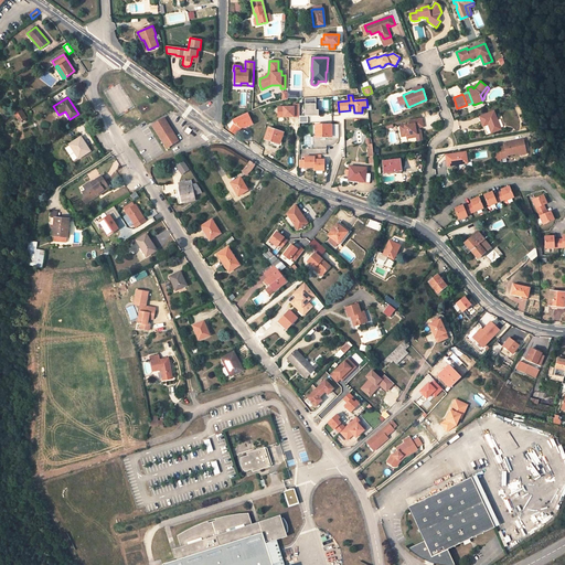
[(305,116),(300,116),(300,118),(300,123),(308,123),(308,117),(319,117),(319,110),(316,110),(316,98),(305,99),(305,116)]
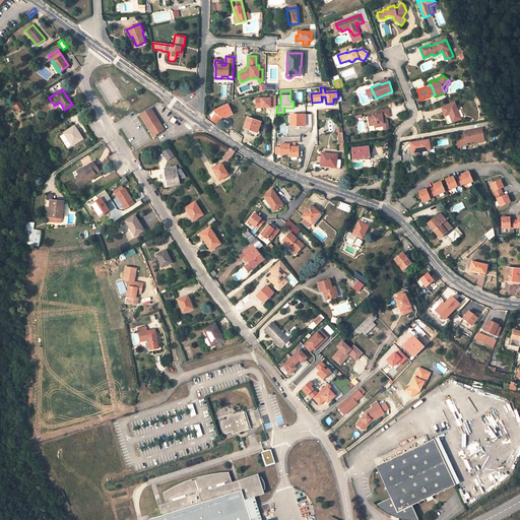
[(271,100),(256,100),(256,109),(276,109),(276,107),(276,98),(271,98),(271,100)]
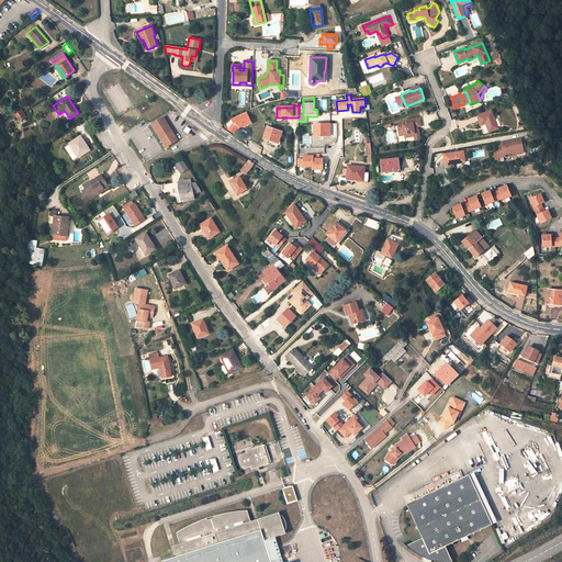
[(492,110),(478,115),(481,124),(485,123),(489,131),(498,127),(494,116),(492,110)]
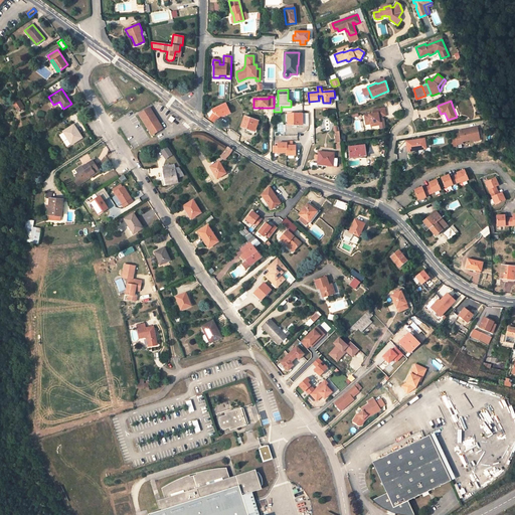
[(213,110),(214,113),(220,118),(223,116),(225,115),(226,116),(231,114),(226,104),(213,110)]
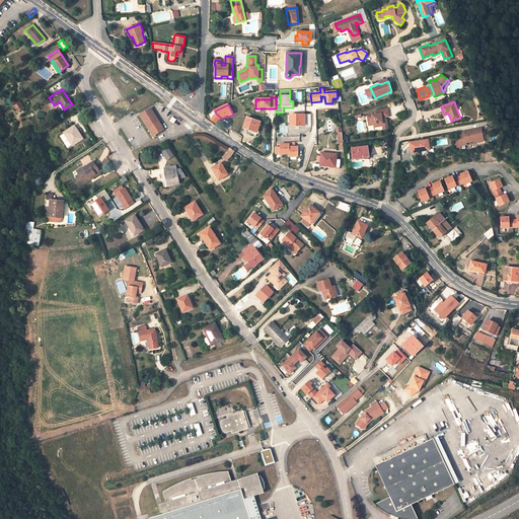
[(140,114),(139,115),(151,135),(152,136),(162,130),(163,129),(156,119),(150,108),(150,107),(140,114)]
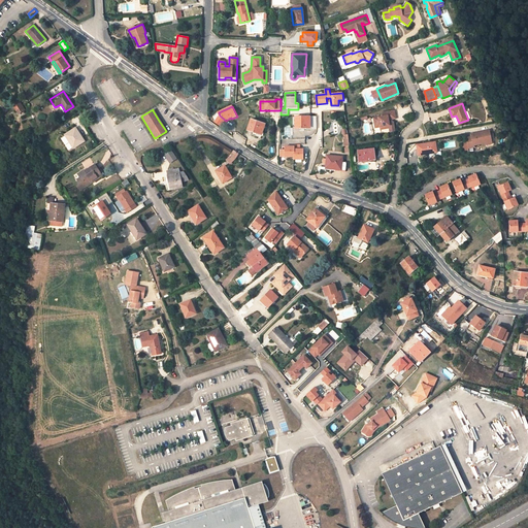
[(384,116),(374,118),(375,127),(381,126),(385,126),(385,128),(389,127),(390,132),(395,131),(394,122),(392,121),(391,121),(391,119),(396,119),(395,110),(383,112),(384,116)]
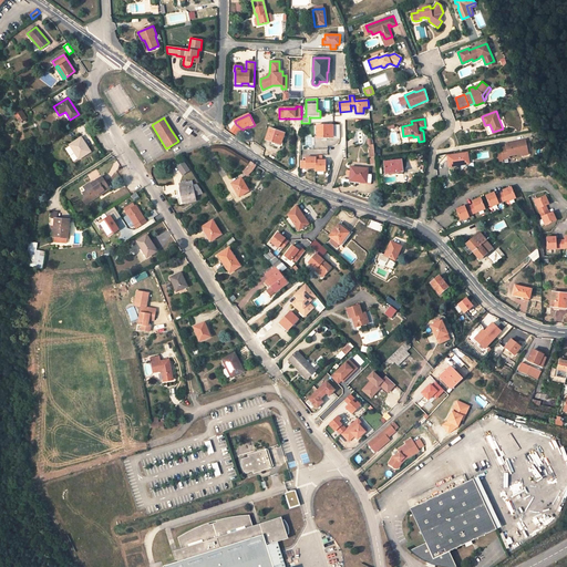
[(243,130),(236,124),(232,131),(238,136),(243,130)]
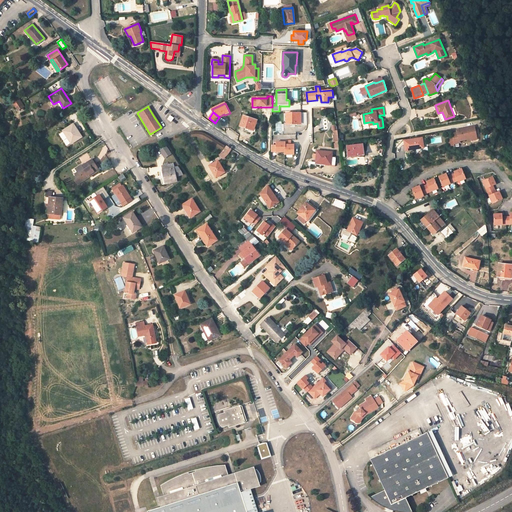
[(301,113),(286,113),(286,124),(291,124),(291,127),(295,127),(295,124),(301,124),(301,113)]
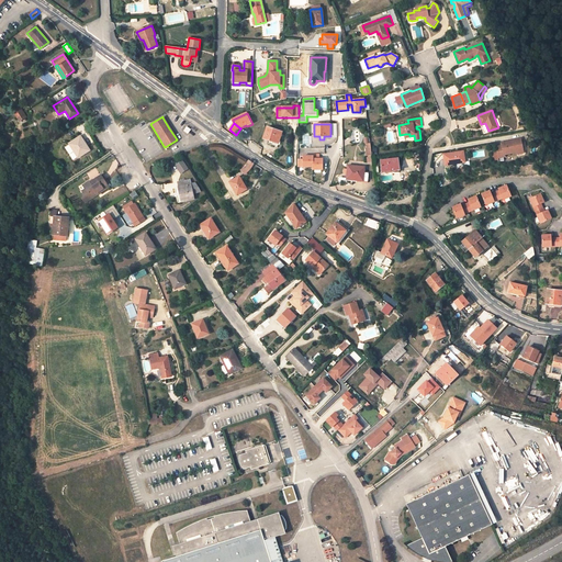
[(282,132),(267,127),(263,138),(268,141),(267,143),(271,144),(272,142),(278,143),(282,132)]
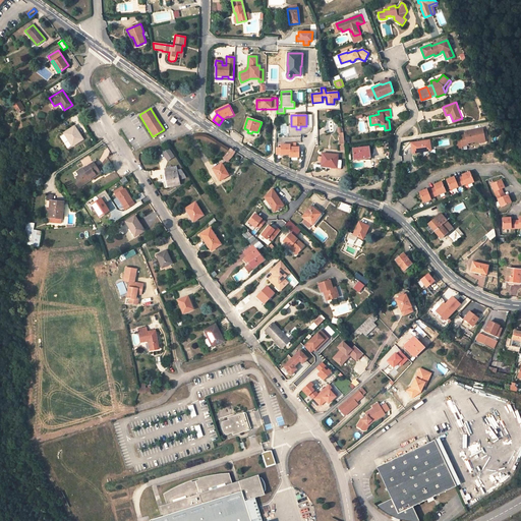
[(74,126),(63,132),(72,146),(82,139),(74,126)]
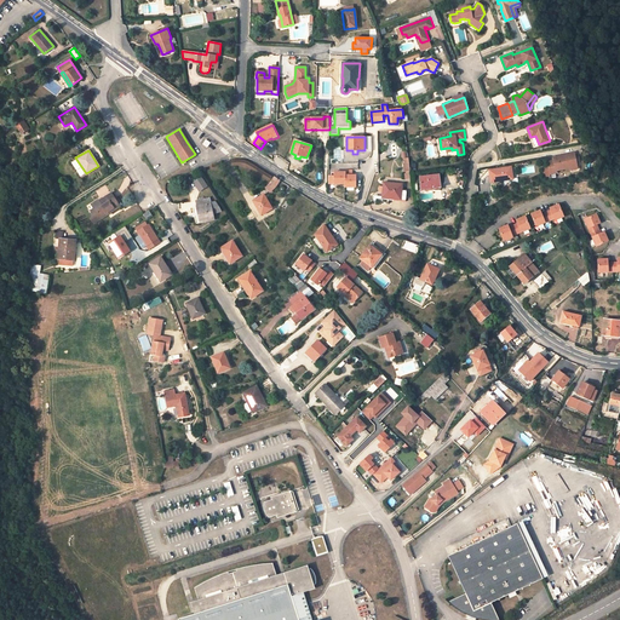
[(547,161),(550,173),(557,172),(556,170),(570,167),(578,166),(575,154),(568,156),(568,154),(554,156),(555,159),(547,161)]
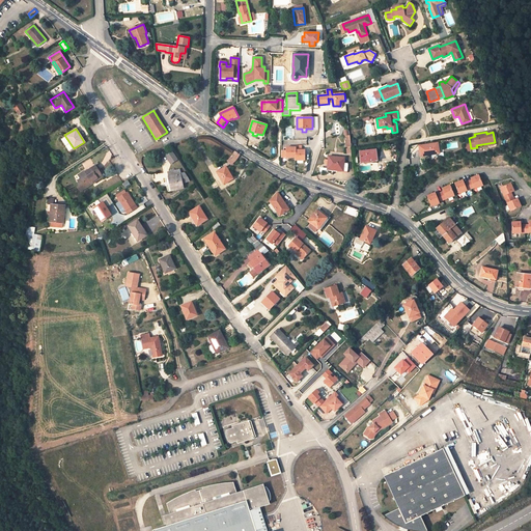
[(440,152),(438,142),(419,144),(420,156),(440,152)]
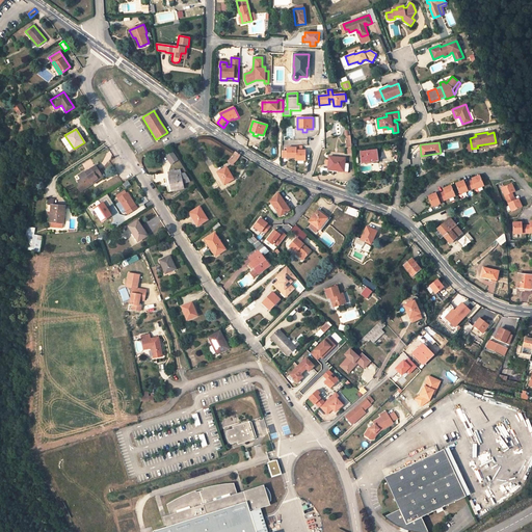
[(287,151),(282,151),(282,158),(296,158),(296,160),(306,160),(306,151),(296,151),(296,148),(287,148),(287,151)]
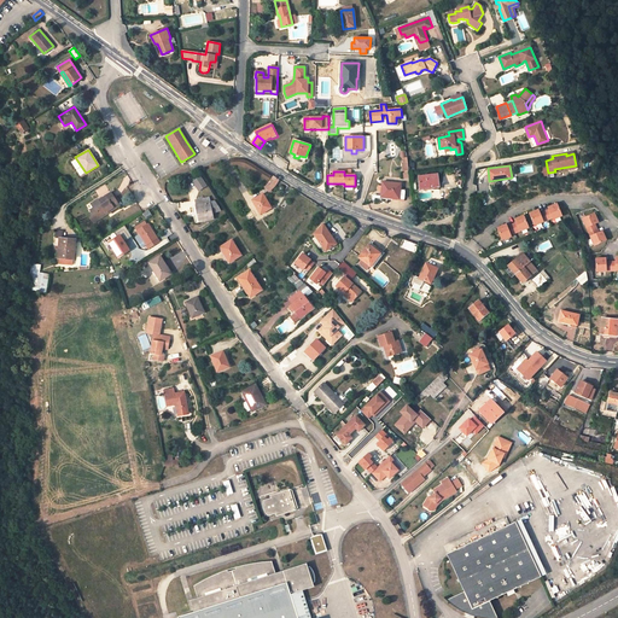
[(437,174),(419,176),(420,188),(439,186),(437,174)]
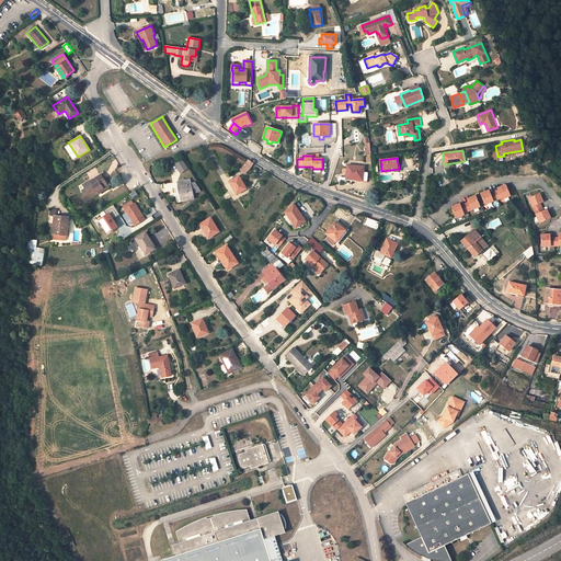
[(249,159),(245,164),(240,170),(244,173),(250,168),(253,162),(249,159)]
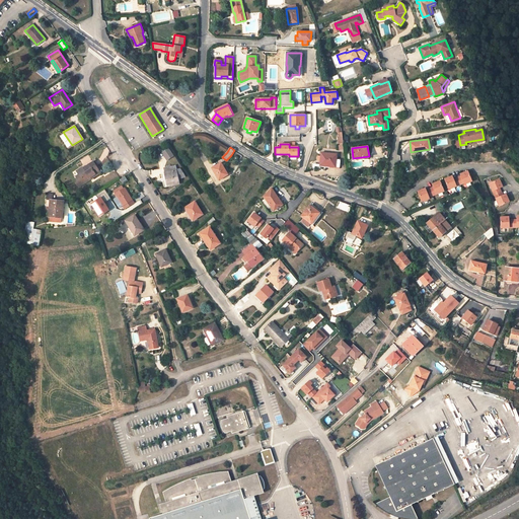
[(168,148),(162,152),(167,160),(173,156),(168,148)]
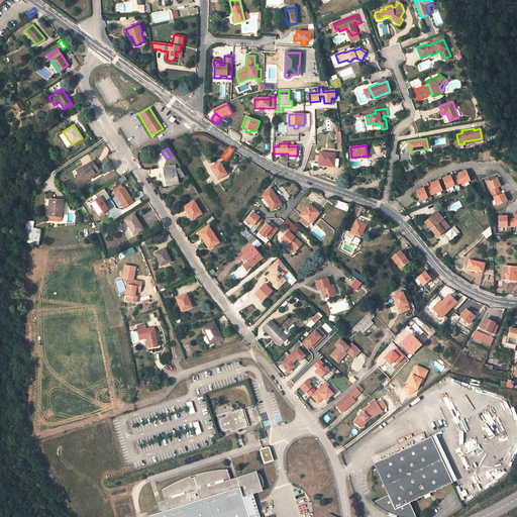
[(335,153),(320,152),(319,164),(327,164),(327,166),(338,167),(339,159),(334,159),(335,153)]
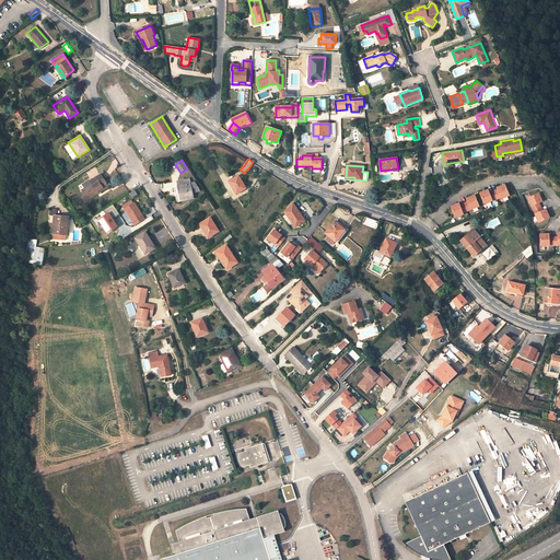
[(85,201),(91,197),(96,194),(95,191),(106,184),(101,174),(90,182),(89,181),(83,184),(88,191),(84,194),(83,198),(85,201)]
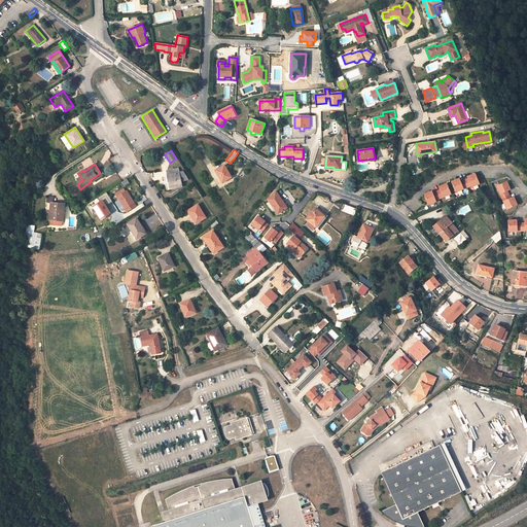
[(224,166),(215,171),(221,182),(231,177),(224,166)]
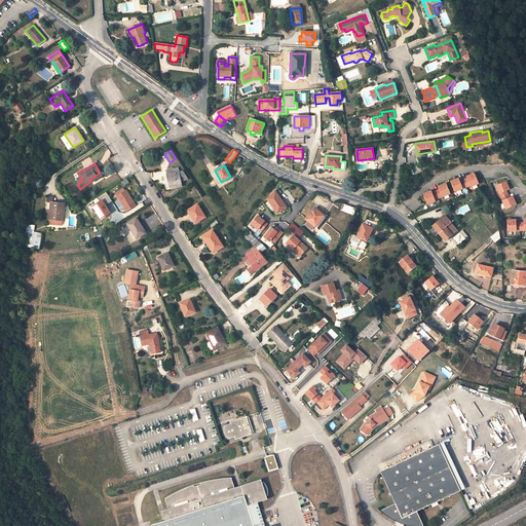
[(167,175),(163,176),(164,181),(164,184),(166,189),(171,188),(181,186),(178,172),(176,173),(175,168),(166,170),(167,175)]
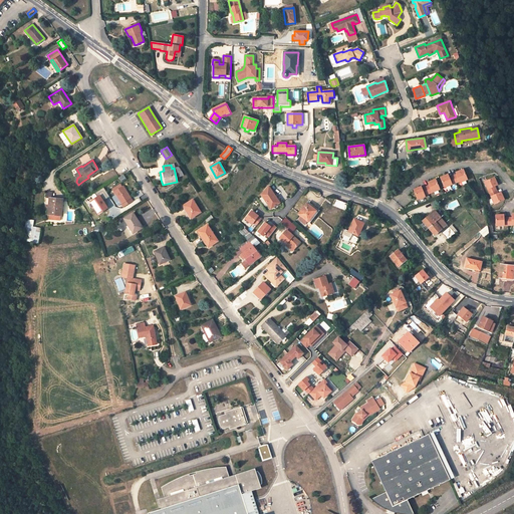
[(240,170),(236,167),(231,174),(234,177),(240,170)]
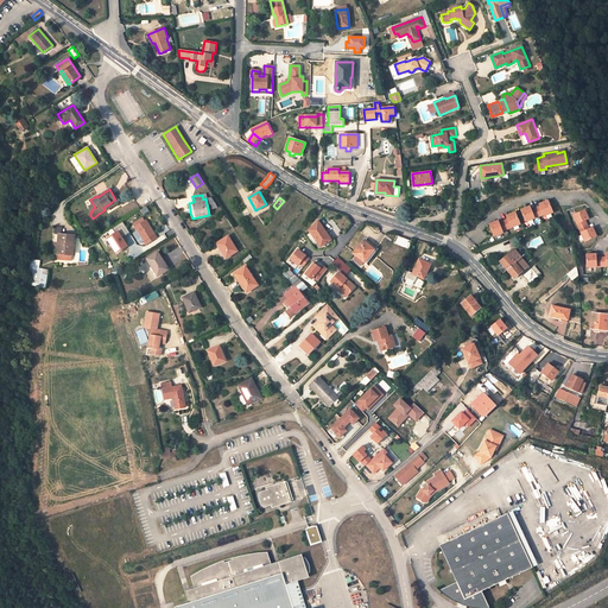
[(116,202),(115,200),(103,208),(105,210),(116,202)]
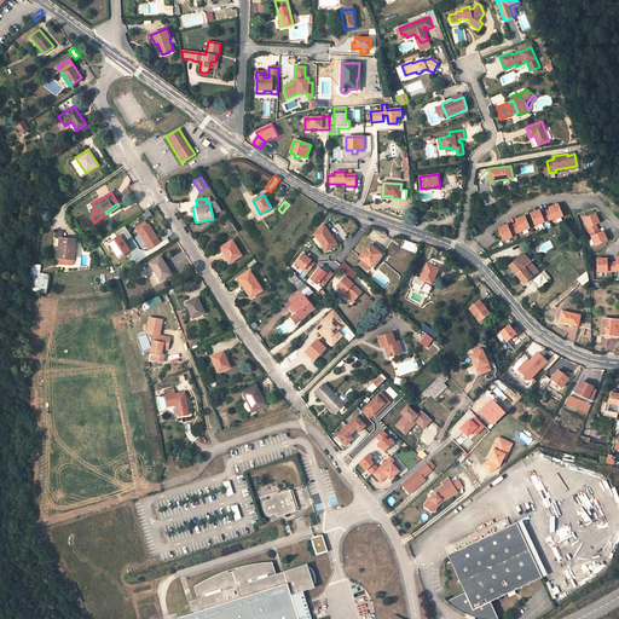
[(545,212),(549,220),(554,219),(554,220),(563,217),(559,204),(549,208),(550,210),(545,212)]
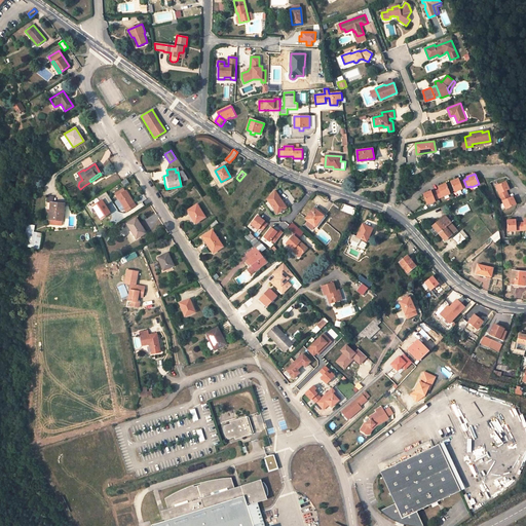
[(451,182),(455,192),(466,187),(463,180),(459,182),(458,179),(451,182)]
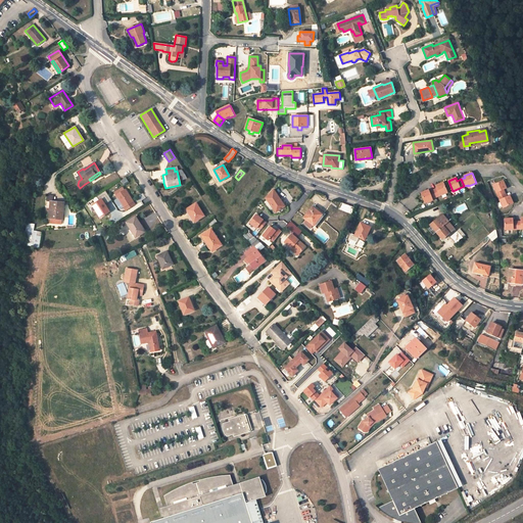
[(498,196),(505,193),(504,189),(507,188),(503,181),(493,185),(498,196)]
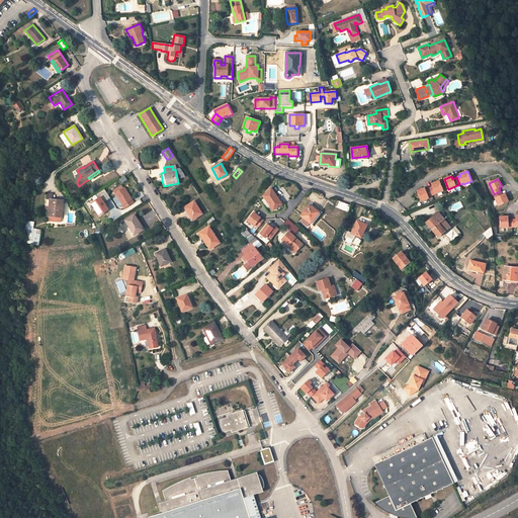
[(429,188),(432,195),(443,190),(439,180),(431,184),(433,186),(429,188)]
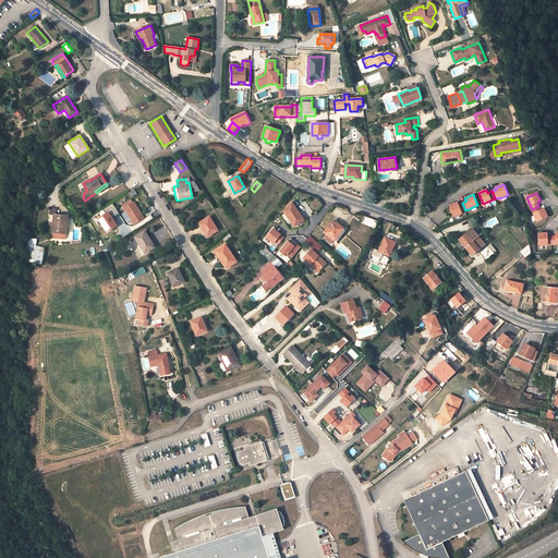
[(122,206),(134,225),(142,219),(143,218),(133,202),(131,203),(130,204),(129,202),(122,206)]
